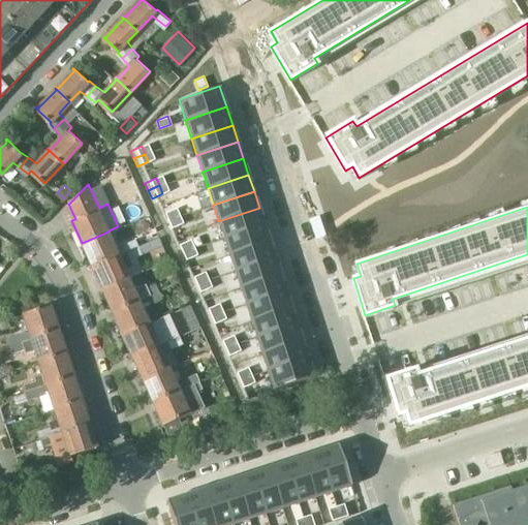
[(259,208),(218,221),(224,238),(265,224),(259,208)]
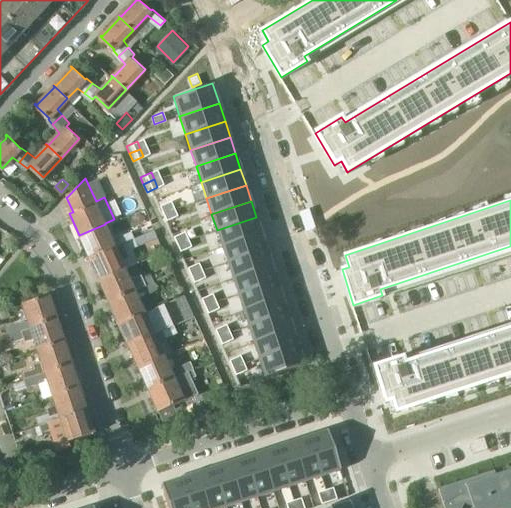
[(164,203),(154,207),(157,215),(168,210),(164,203)]
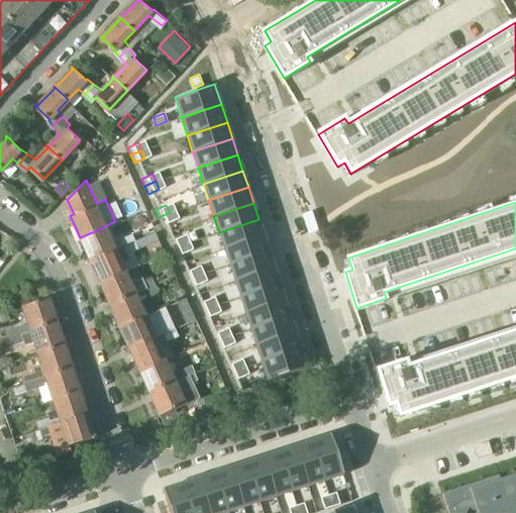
[(170,212),(159,217),(163,225),(173,220),(170,212)]
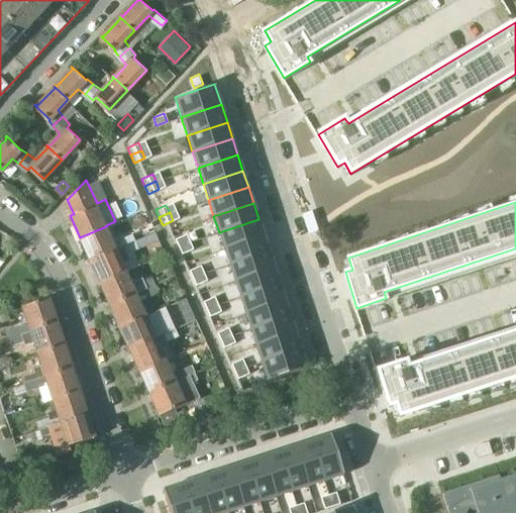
[(259,219),(219,232),(224,248),(264,235),(259,219)]
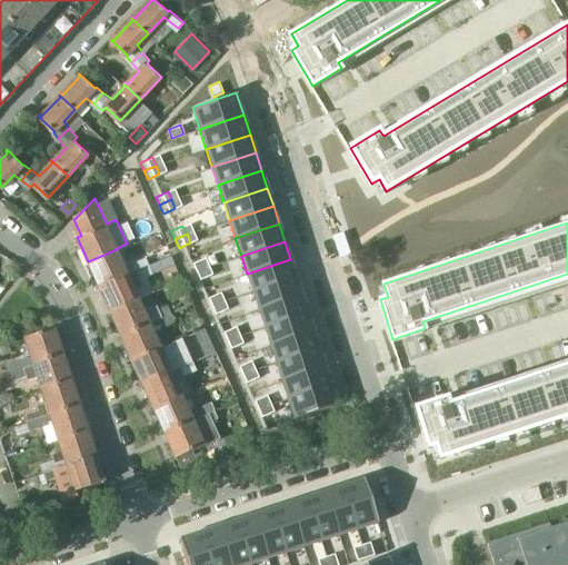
[(117,249),(88,261),(99,286),(128,274),(117,249)]
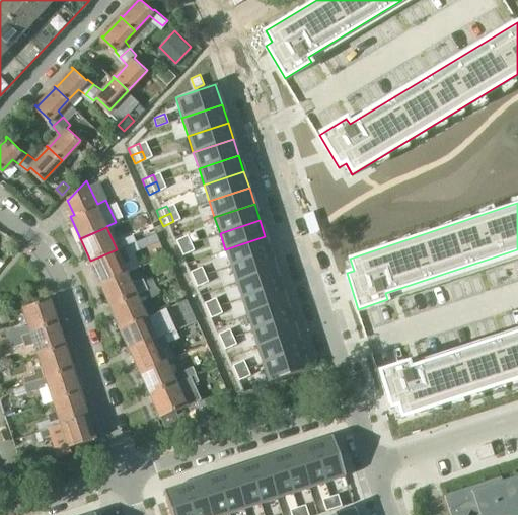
[(134,233),(122,239),(125,246),(137,241),(134,233)]
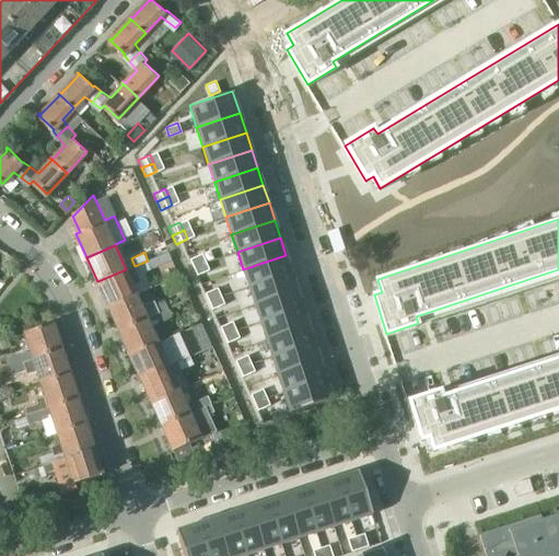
[(286,255),(243,269),(248,287),(291,273),(286,255)]
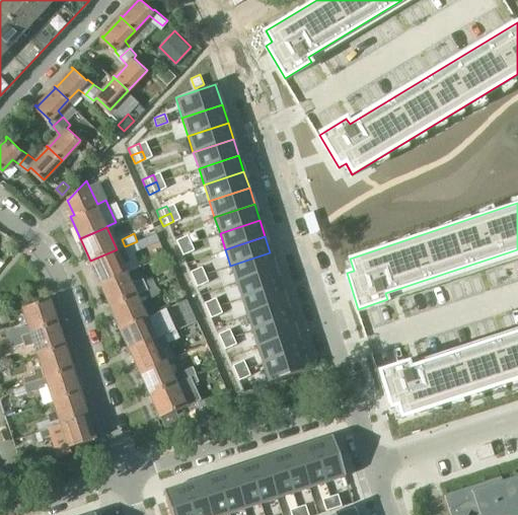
[(180,237),(170,241),(173,249),(185,244),(180,237)]
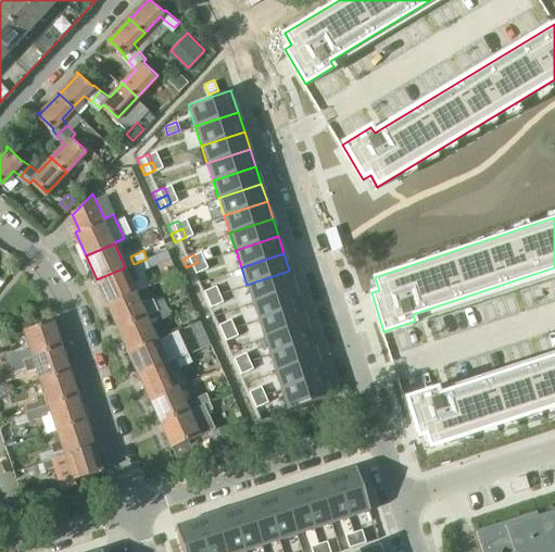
[(147,259),(134,264),(137,272),(138,272),(150,266),(147,259)]
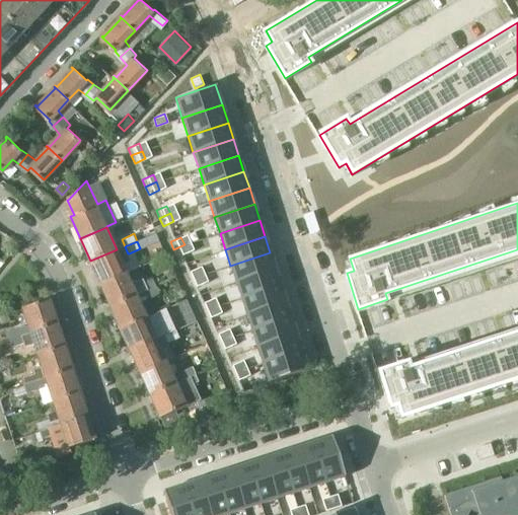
[(185,244),(173,249),(177,256),(188,252),(185,244)]
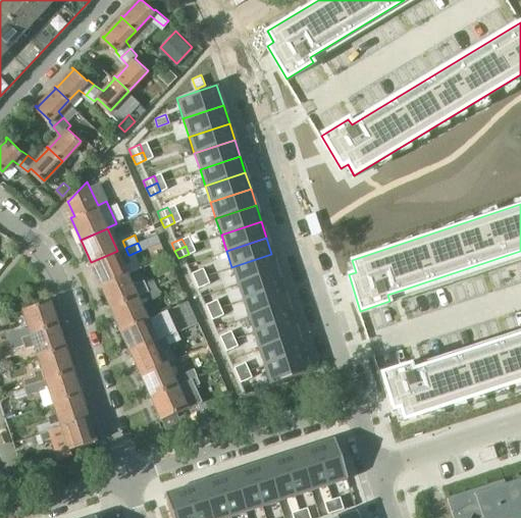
[(117,251),(91,262),(101,285),(127,273),(122,263),(131,259),(129,255),(128,255),(125,248),(117,251)]
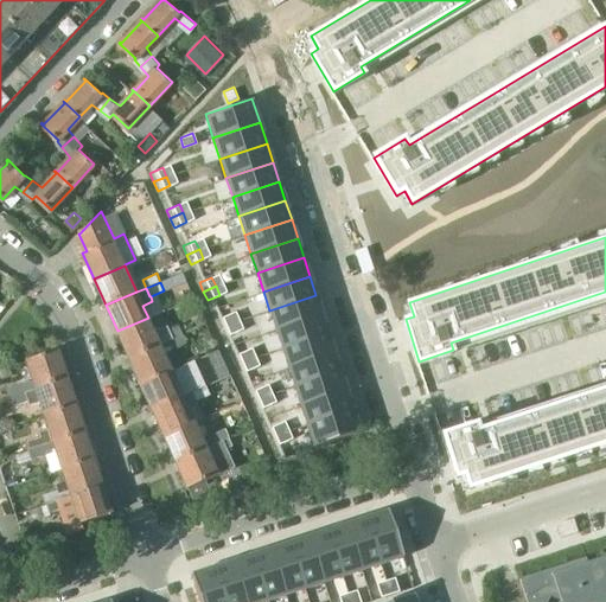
[(316,295),(269,311),(275,330),(323,314),(316,295)]
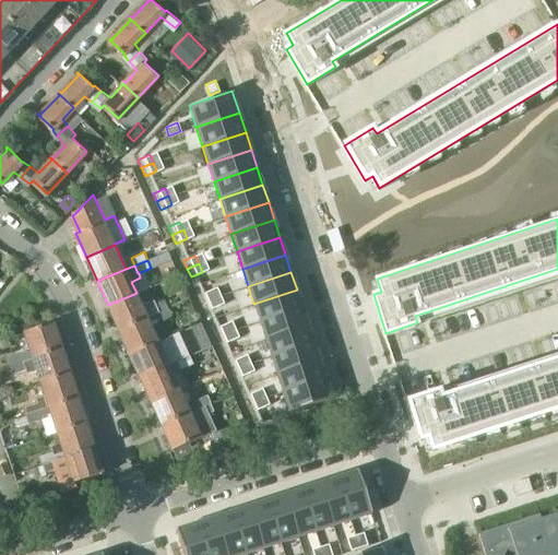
[(210,288),(199,294),(202,303),(214,297),(210,288)]
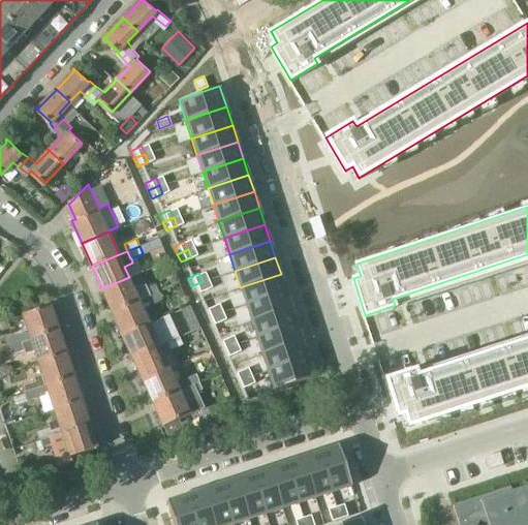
[(281,274),(240,287),(246,304),(286,290),(281,274)]
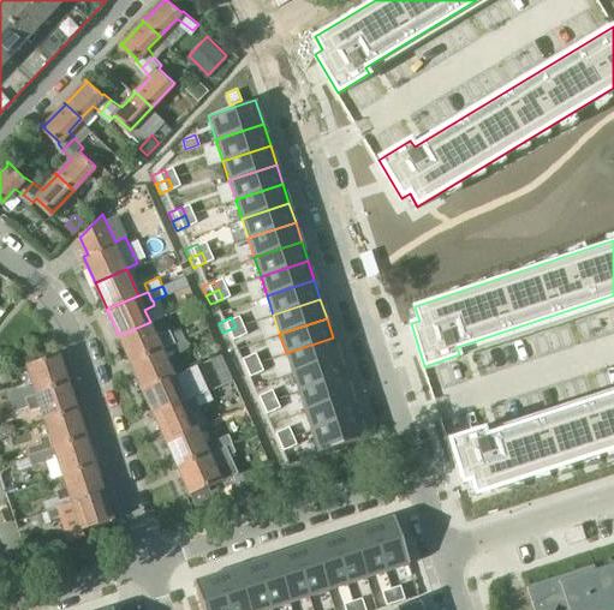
[(150,322),(119,335),(131,362),(162,347),(162,348),(171,344),(176,342),(172,334),(171,329),(156,336),(150,322)]
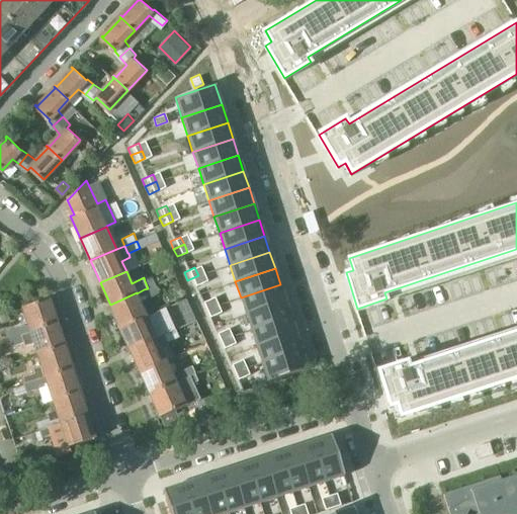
[(198,275),(187,280),(190,287),(201,282),(198,275)]
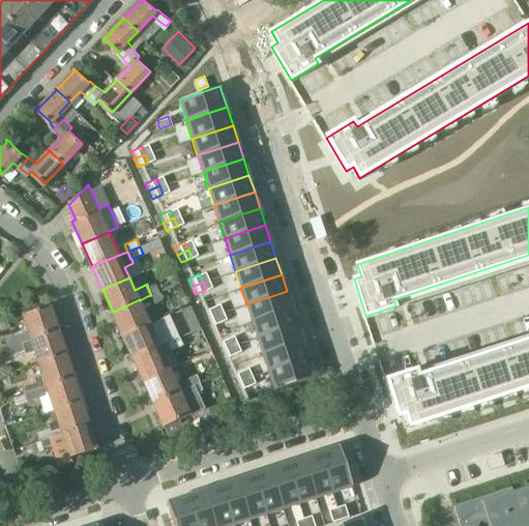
[(156,284),(148,288),(151,295),(160,291),(156,284)]
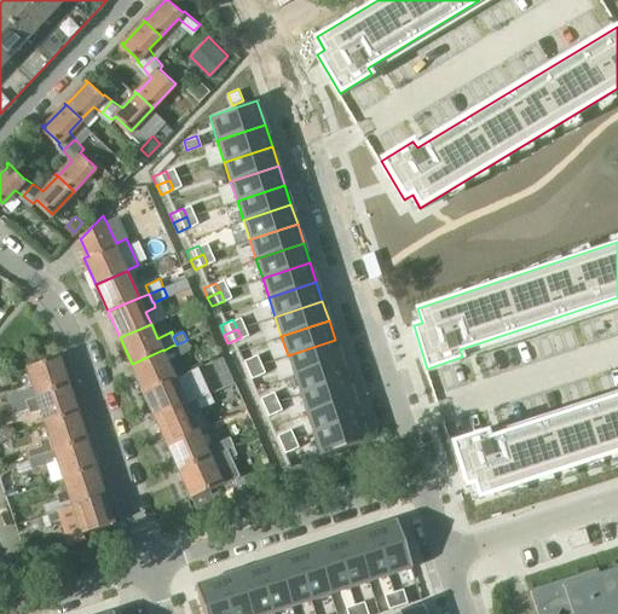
[(177,345),(172,346),(177,355),(191,348),(188,340),(177,345)]
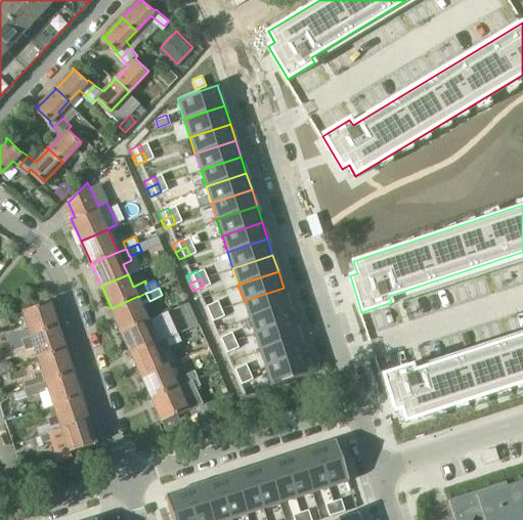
[(284,288),(244,301),(249,316),(289,304),(284,288)]
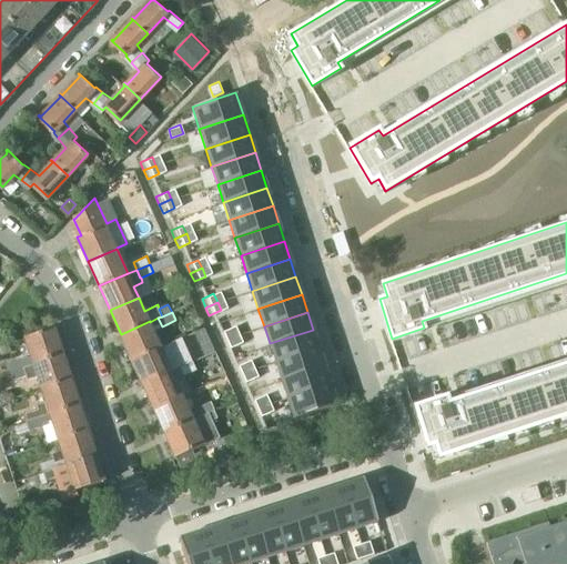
[(150,321),(121,334),(132,359),(161,345),(150,322),(150,321)]
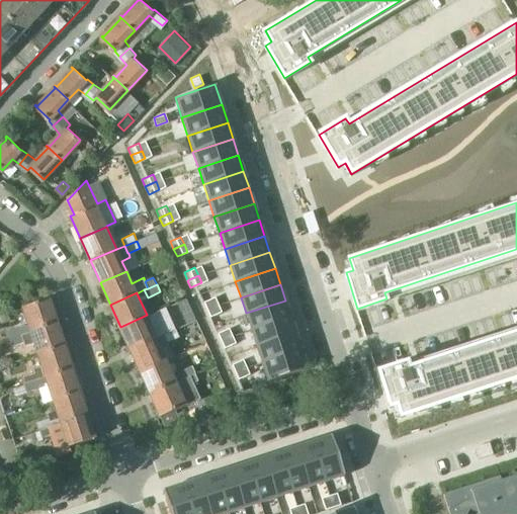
[(7,329),(9,336),(58,320),(51,297),(23,306),(29,324),(22,324),(7,329)]
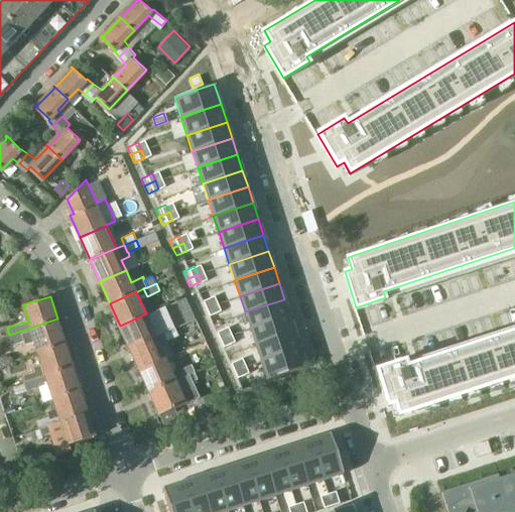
[(208,297),(198,302),(201,310),(211,305),(208,297)]
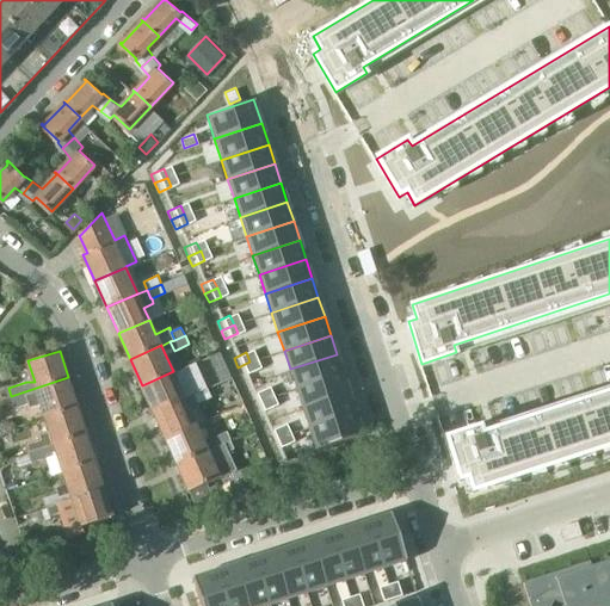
[(337,354),(290,369),(296,388),(343,373),(337,354)]
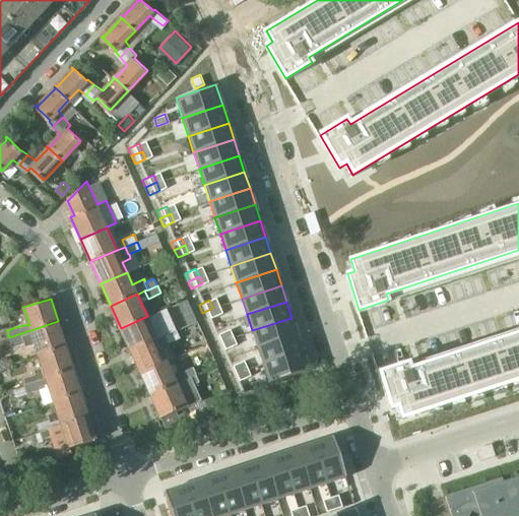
[(147,316),(121,328),(131,350),(165,335),(177,329),(167,308),(147,317),(147,316)]
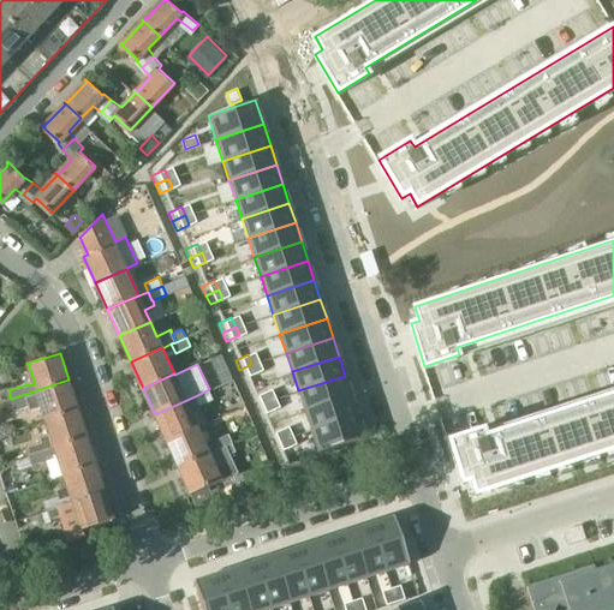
[(251,364),(239,370),(243,378),(256,372),(251,364)]
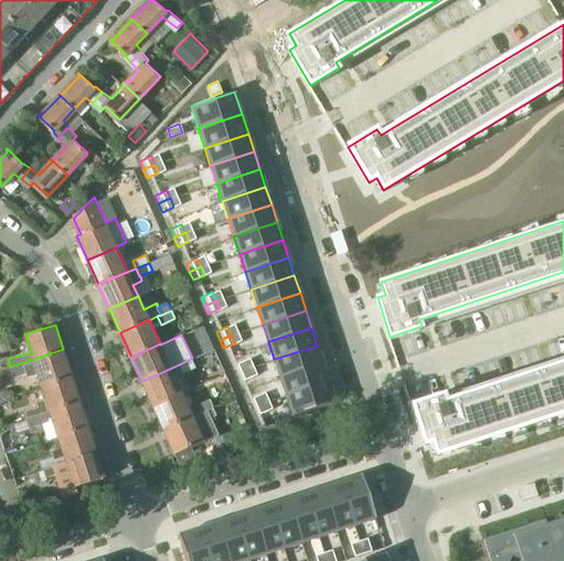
[(12,347),(9,339),(0,341),(0,347),(1,351),(12,347)]
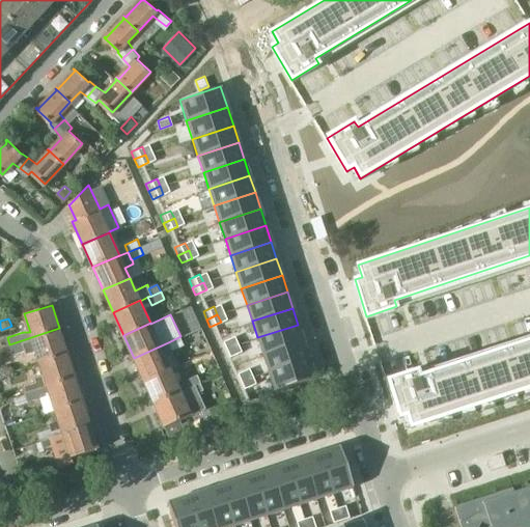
[(298,325),(257,337),(262,354),(304,341),(298,325)]
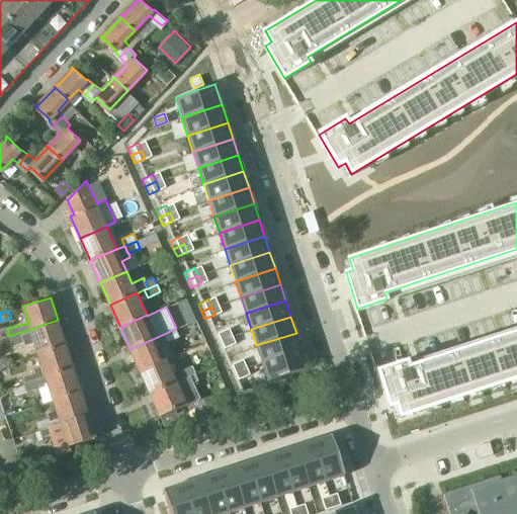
[(58,320),(9,336),(12,345),(24,341),(25,345),(35,341),(38,352),(66,343),(58,320)]
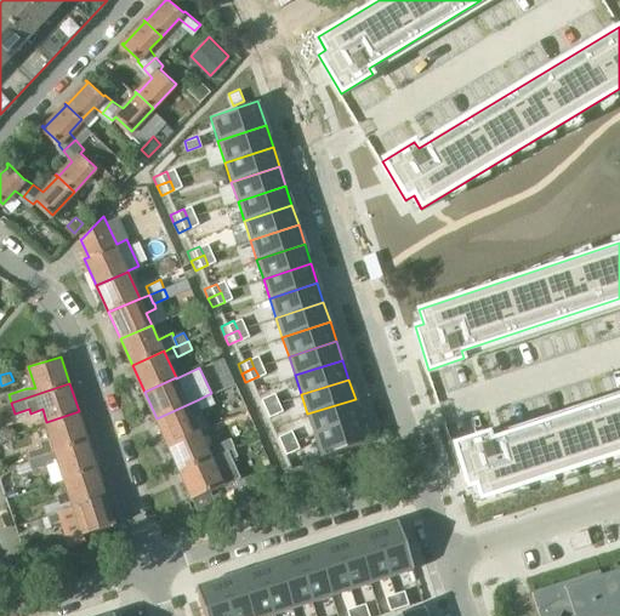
[(211,393),(197,400),(200,409),(202,408),(215,401),(211,393)]
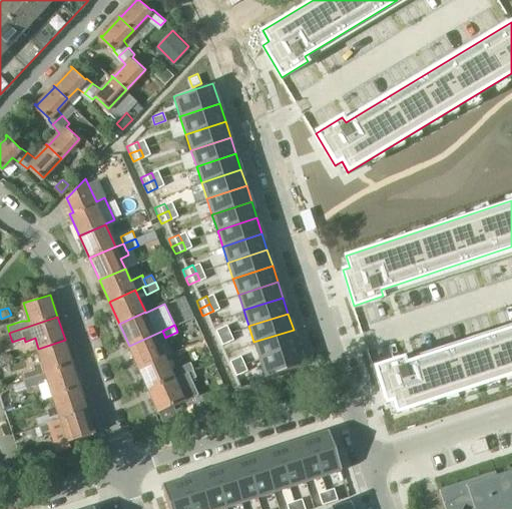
[(220,327),(209,332),(213,339),(223,335),(220,327)]
